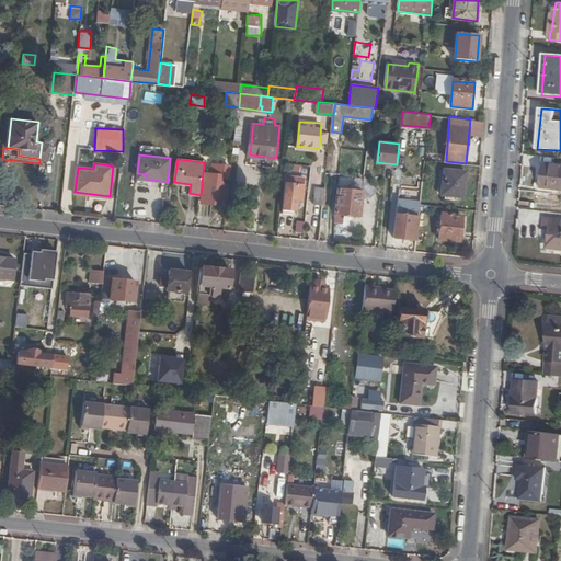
[(546,170),(540,169),(538,191),(560,192),(560,163),(547,163),(546,170)]
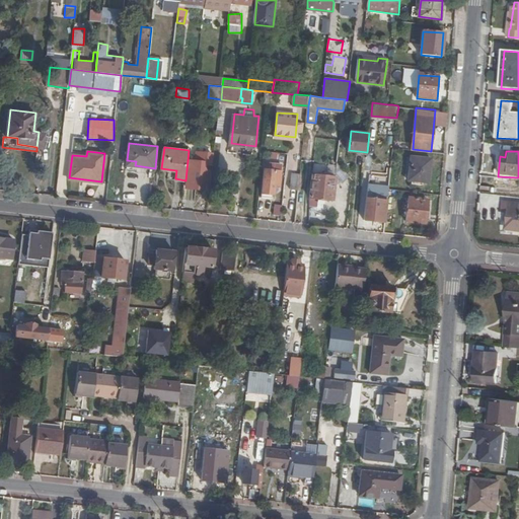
[(191,160),(189,186),(202,187),(202,183),(209,183),(210,170),(206,169),(207,162),(211,162),(212,153),(199,152),(198,161),(191,160)]
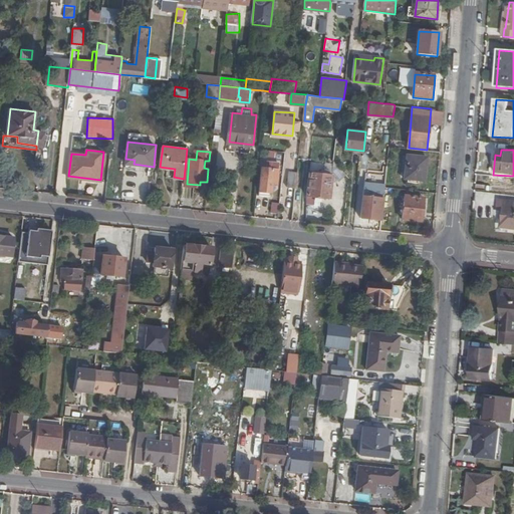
[(209,182),(213,152),(210,152),(209,161),(205,161),(204,168),(208,169),(207,182),(209,182)]
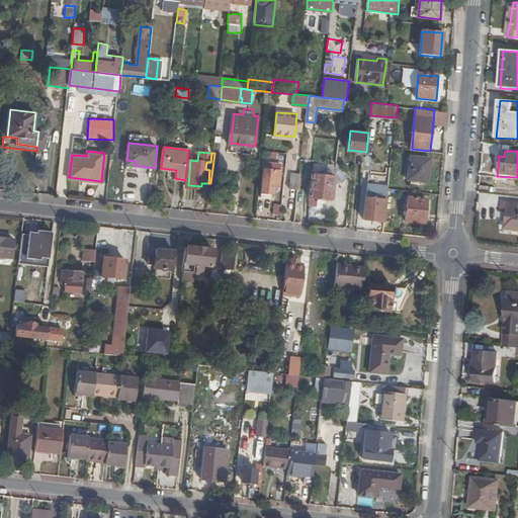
[(429,181),(431,158),(411,157),(409,179),(429,181)]
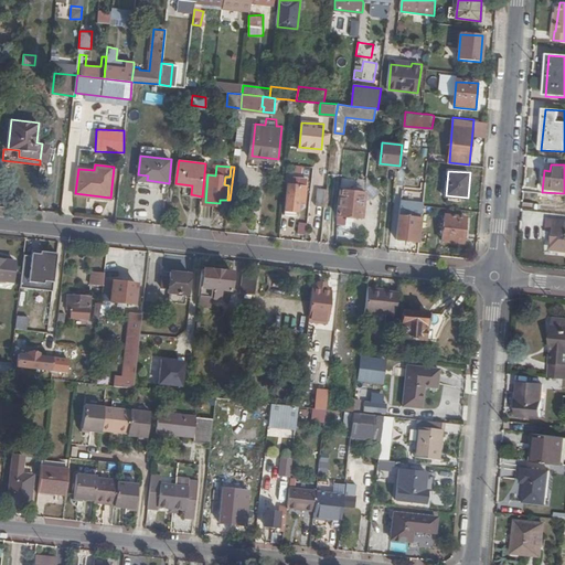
[(372,199),(381,192),(368,176),(365,190),(372,199)]
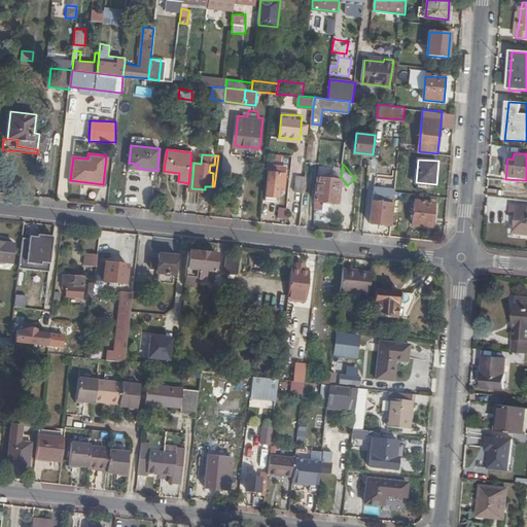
[(287,188),(289,172),(270,170),(268,199),(279,200),(281,188),(287,188)]
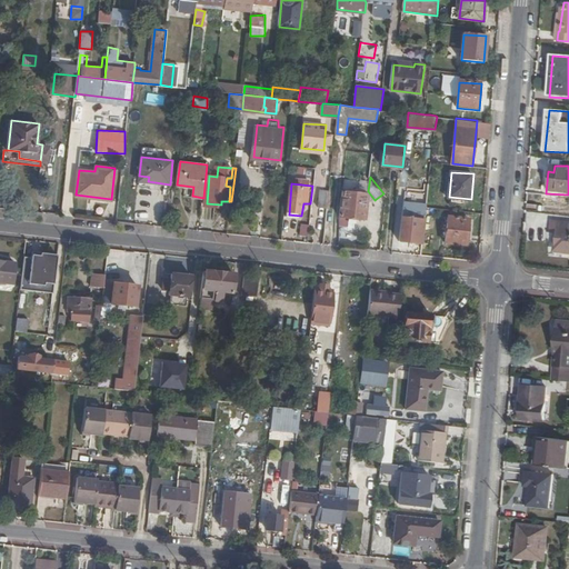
[(365,218),(368,191),(341,189),(338,216),(365,218)]
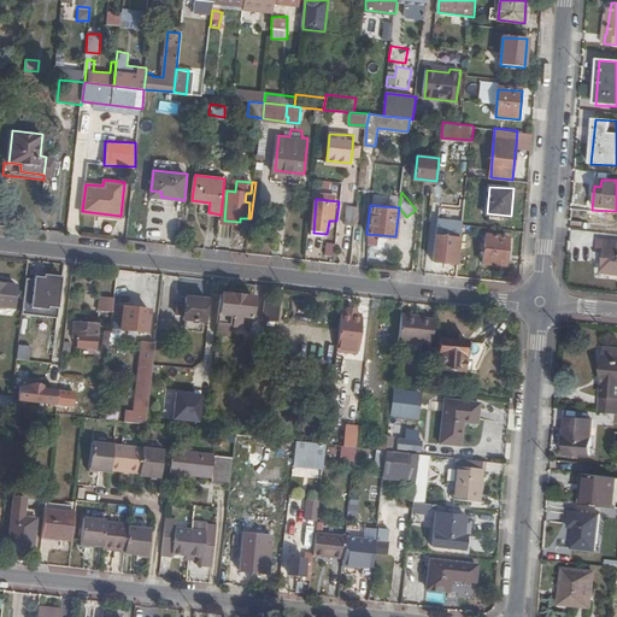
[(347,223),(356,224),(358,206),(350,206),(347,223)]
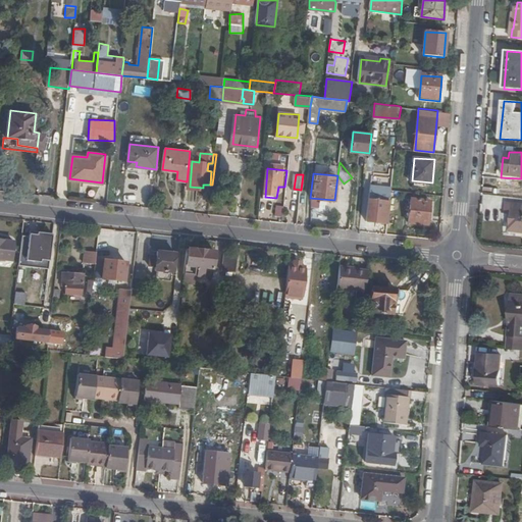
[(370,199),(367,220),(373,221),(372,225),(377,225),(377,221),(382,222),(385,201),(370,199)]
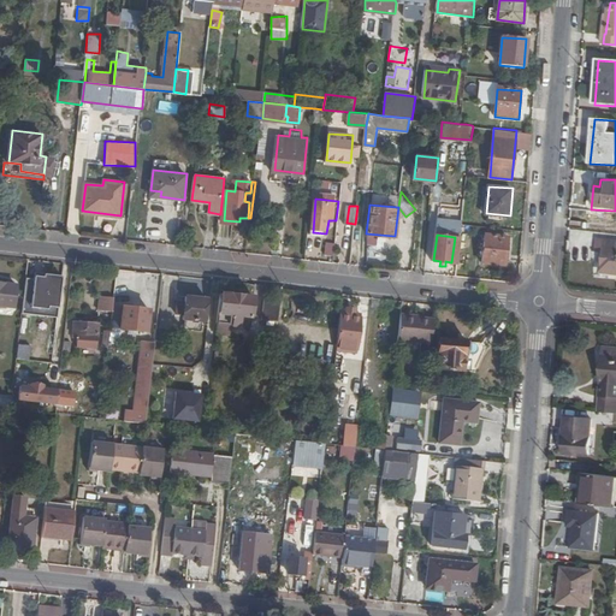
[(507,264),(510,236),(487,235),(485,262),(507,264)]
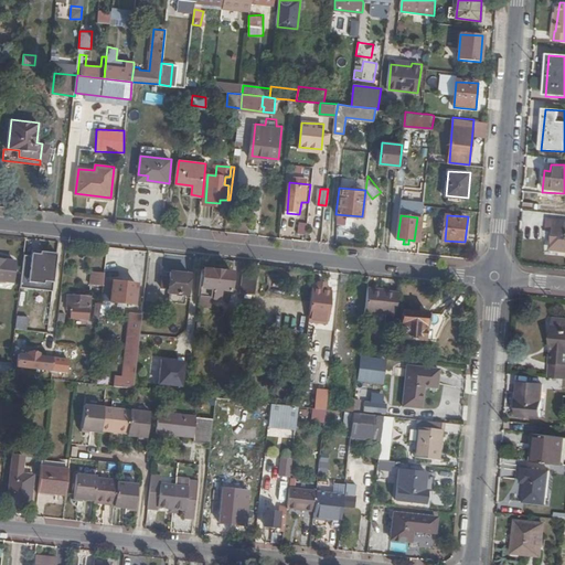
[(564,221),(548,220),(547,231),(554,231),(552,249),(564,249),(564,221)]
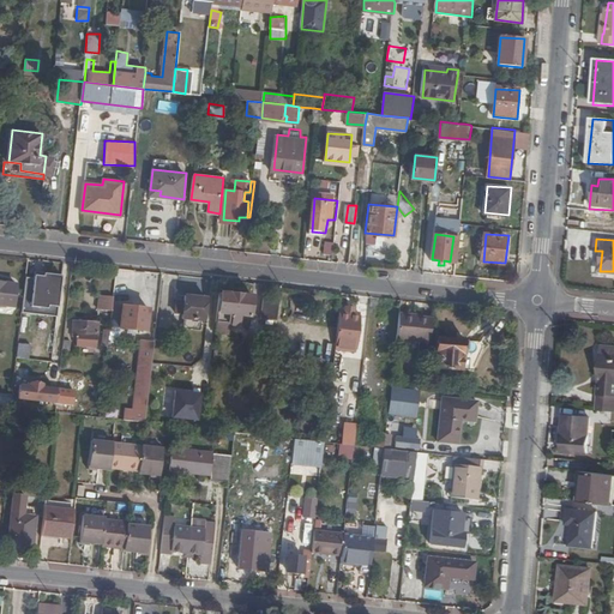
[(331,256),(333,242),(325,241),(323,253),(331,256)]
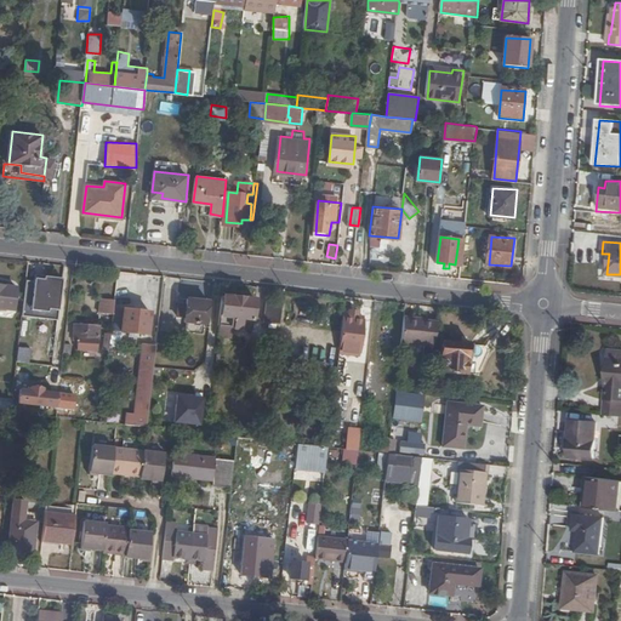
[(56,318),(63,279),(32,273),(24,312),(56,318)]
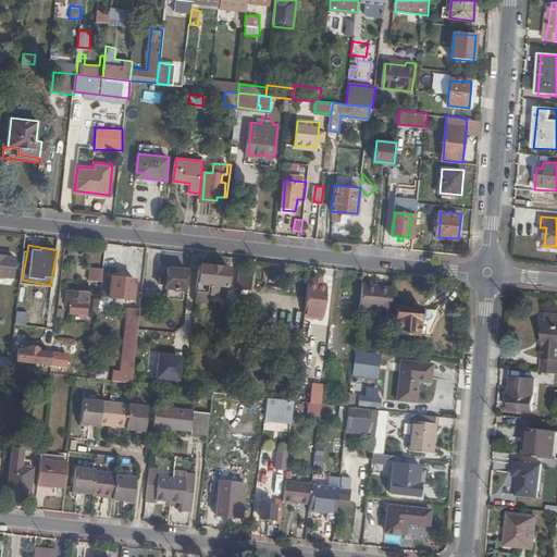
[(0,277),(13,280),(15,259),(9,259),(9,256),(0,255),(0,277)]
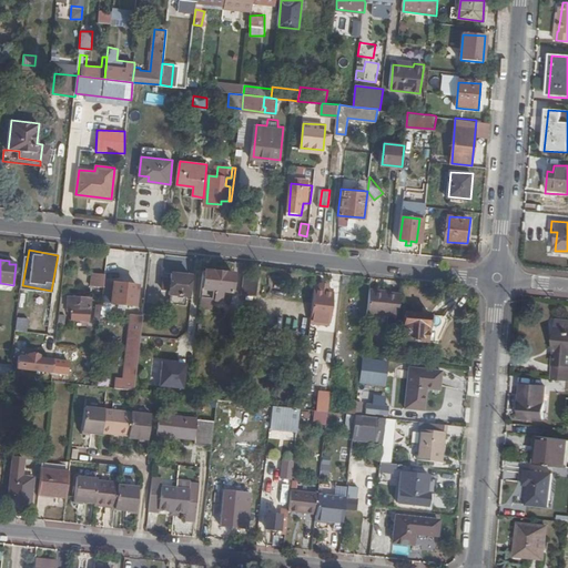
[(236,276),(205,273),(199,323),(212,324),(214,314),(230,316),(231,307),(233,307),(236,276)]
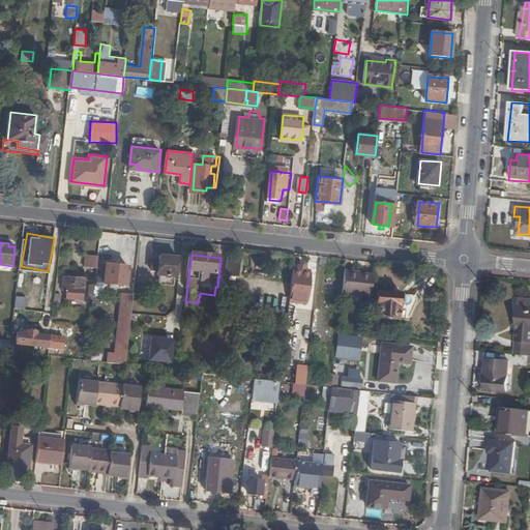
[(97,269),(98,257),(87,256),(86,268),(97,269)]
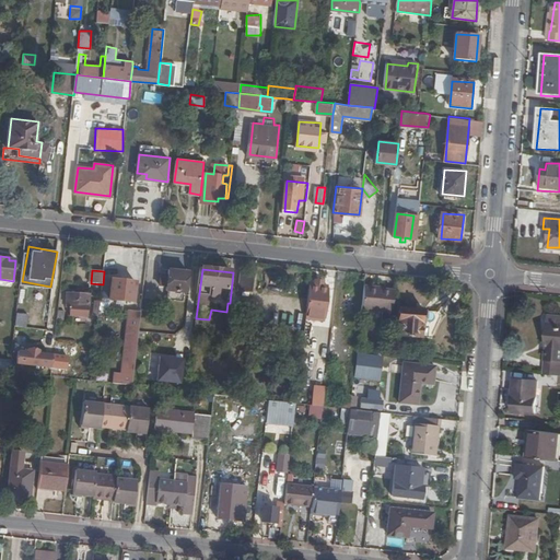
[(187,294),(189,275),(170,271),(170,278),(162,277),(161,288),(168,289),(167,301),(185,303),(185,298),(190,298),(190,294),(187,294)]
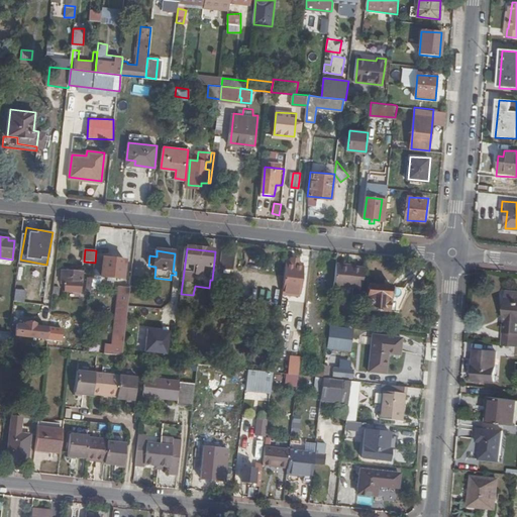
[(234,272),(236,253),(222,252),(221,270),(234,272)]
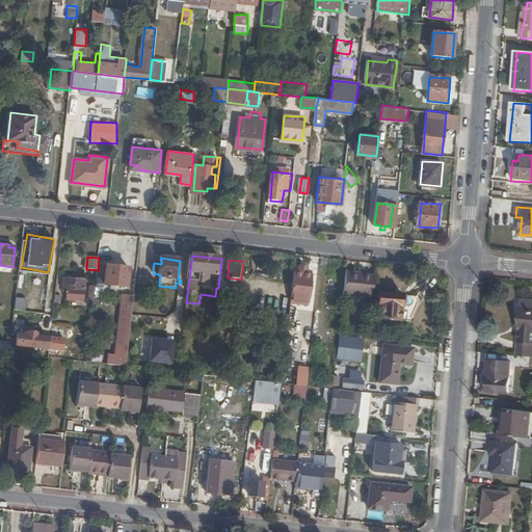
[(105,289),(128,289),(128,269),(104,270),(105,289)]
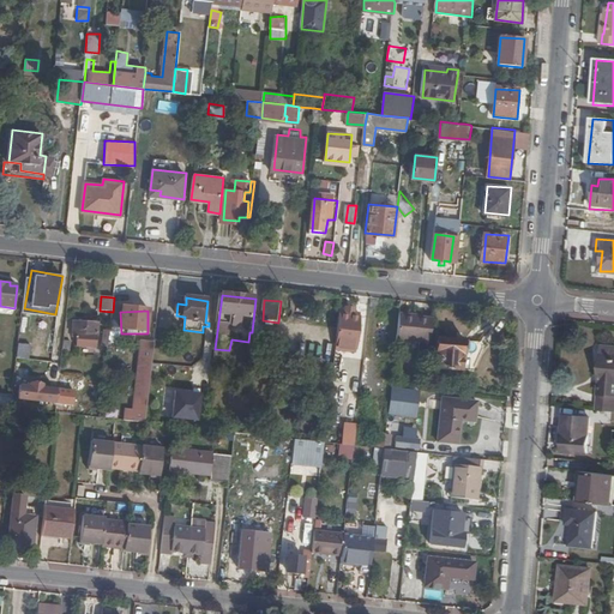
[(339,314),(337,335),(336,351),(356,354),(360,317),(355,315),(344,314),(339,314)]
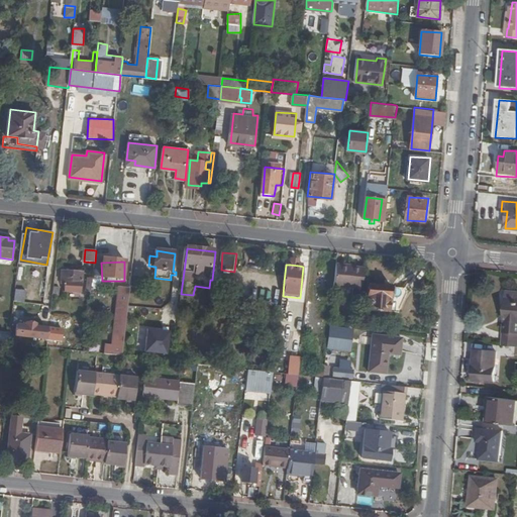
[(363,290),(365,271),(352,270),(352,267),(336,266),(334,288),(363,290)]
